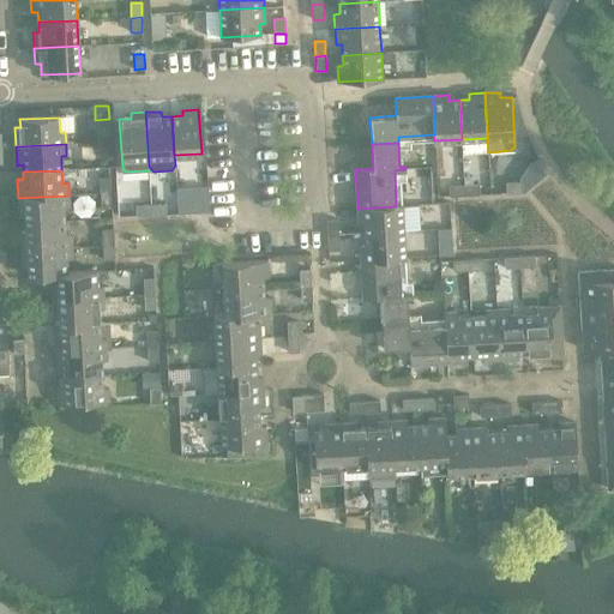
[(100,179),(101,193),(110,193),(110,178),(100,179)]
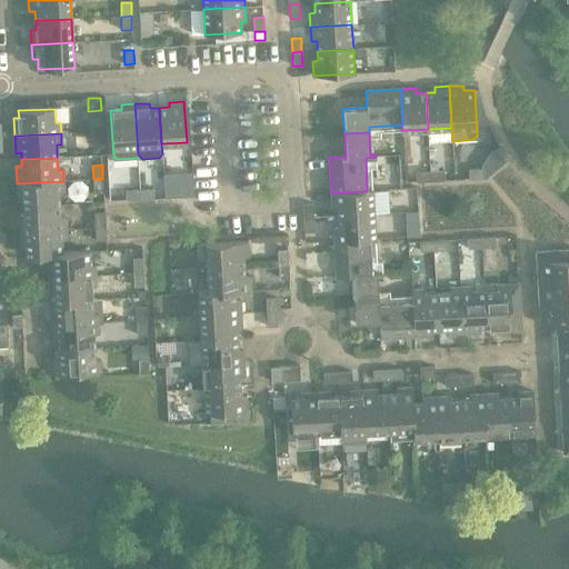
[(483,178),(483,169),(469,169),(469,179),(483,178)]
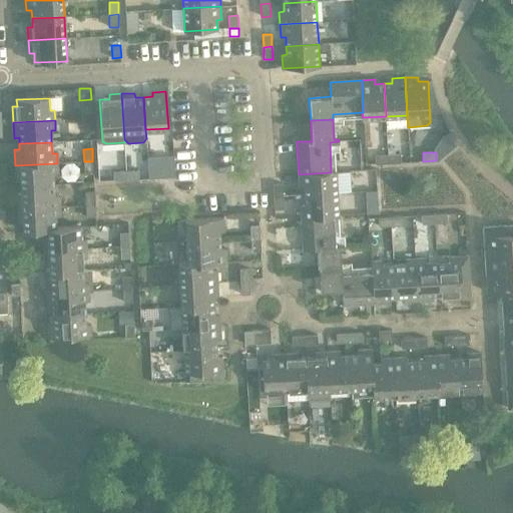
[(388,163),(388,154),(375,155),(376,164),(388,163)]
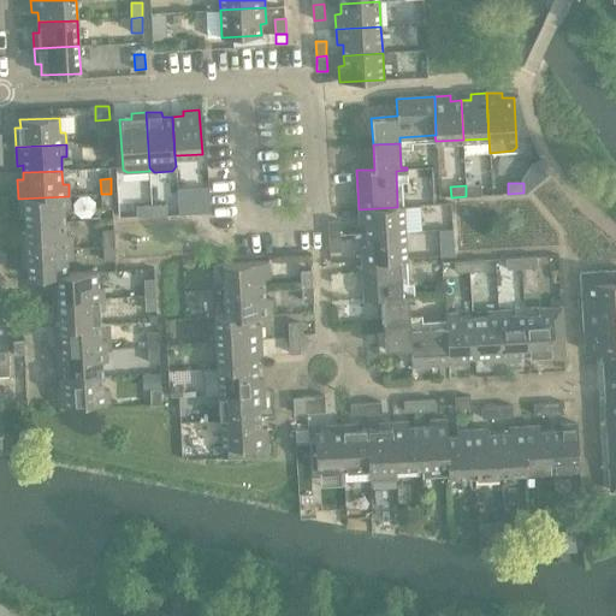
[(480,185),(466,185),(466,196),(481,196),(480,185)]
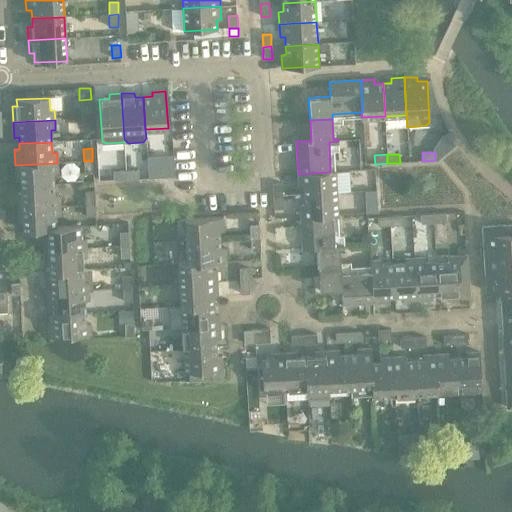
[(92,161),(84,161),(84,174),(93,173),(92,161)]
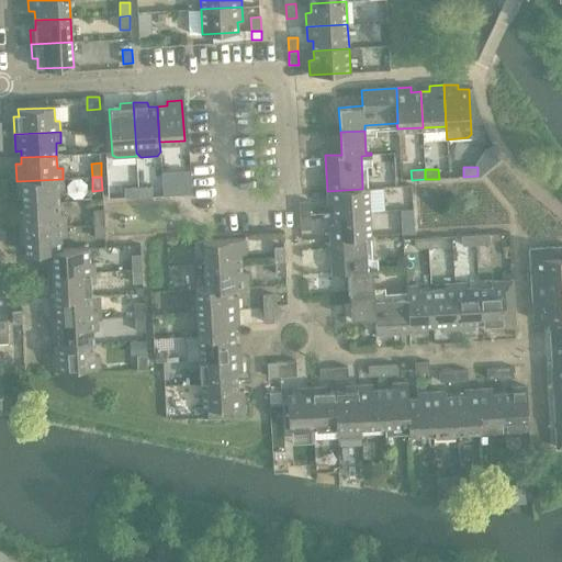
[(63,179),(17,181),(18,199),(23,199),(23,204),(59,203),(58,190),(64,190),(63,179)]
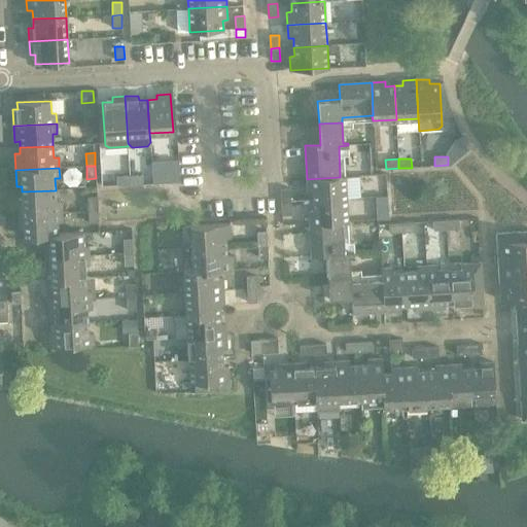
[(179,173),(166,174),(167,183),(180,182),(179,173)]
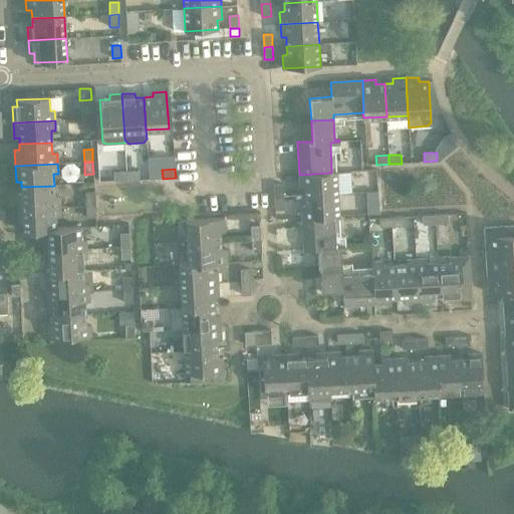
[(140,171),(126,172),(126,181),(140,180),(140,171)]
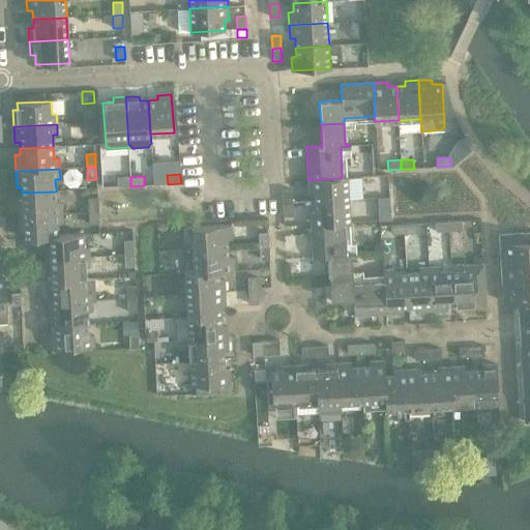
[(342,178),(308,180),(310,193),(314,193),(315,202),(348,200),(347,176),(342,176),(342,178)]
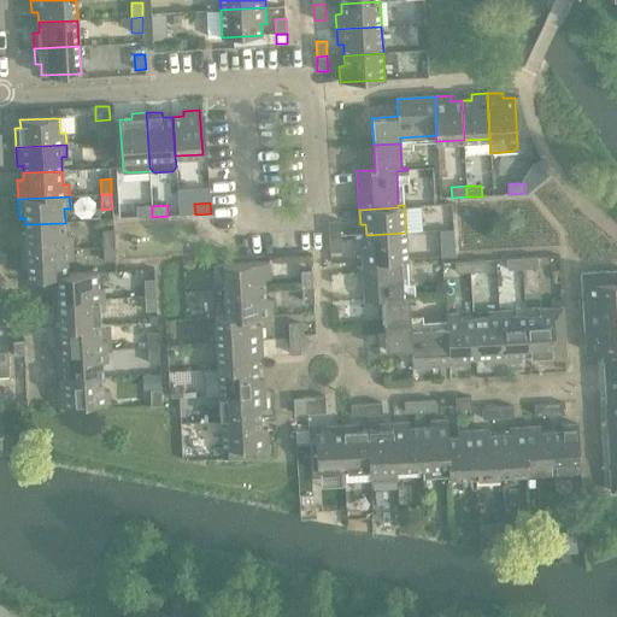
[(152,217),(152,206),(136,206),(137,217),(152,217)]
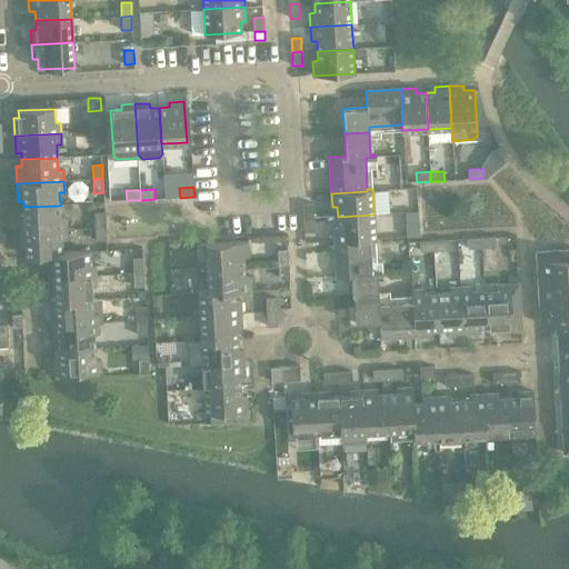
[(303,205),(303,219),(313,218),(312,203),(303,205)]
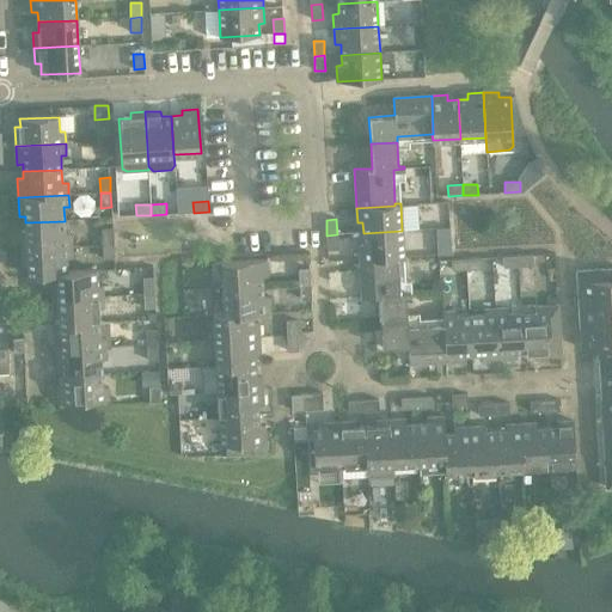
[(20,231),(22,249),(72,246),(71,234),(65,236),(65,221),(25,222),(26,230),(20,231)]
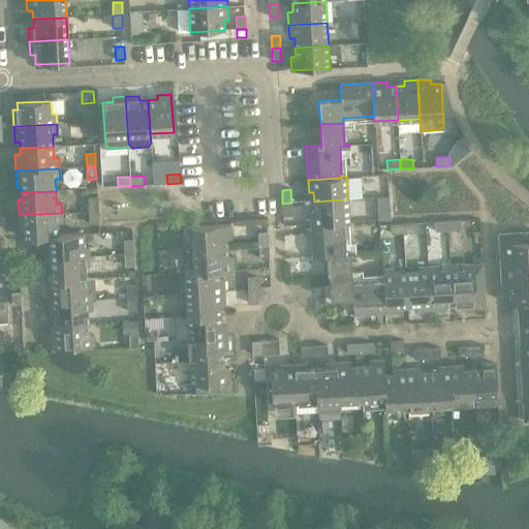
[(88,198),(89,211),(98,211),(97,197),(88,198)]
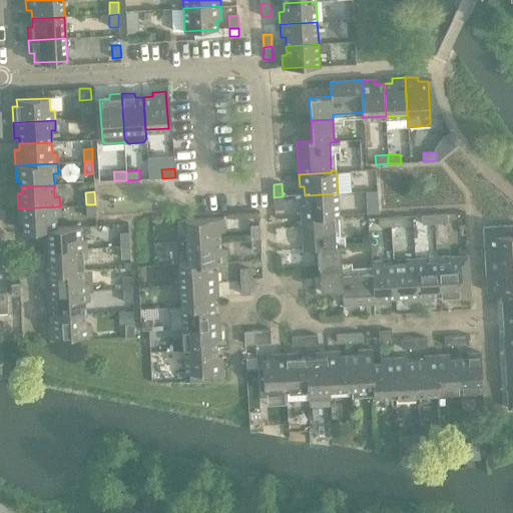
[(301,204),(301,217),(334,215),(334,216),(339,216),(337,193),(305,195),(305,204),(301,204)]
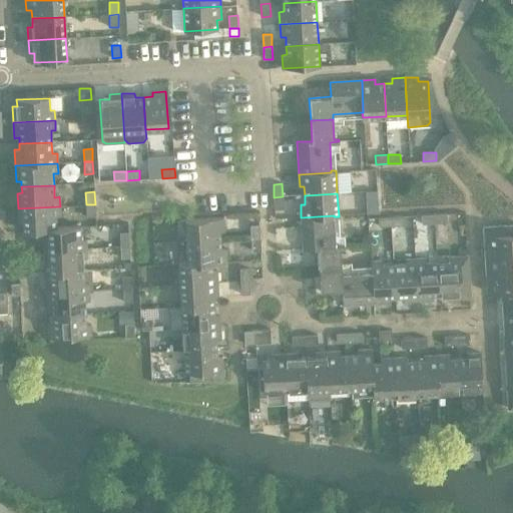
[(283,196),(274,197),(275,209),(284,209),(283,196)]
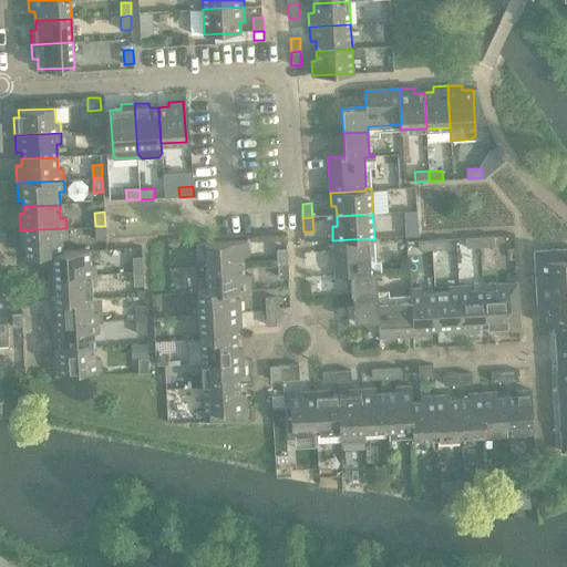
[(105,226),(95,226),(96,240),(106,239),(105,226)]
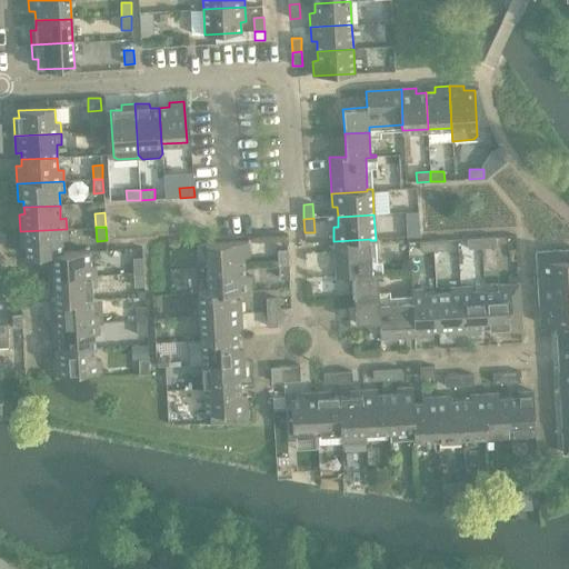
[(67,229),(20,231),(21,249),(26,249),(27,256),(52,255),(52,253),(62,253),(62,252),(61,240),(67,240),(67,229)]
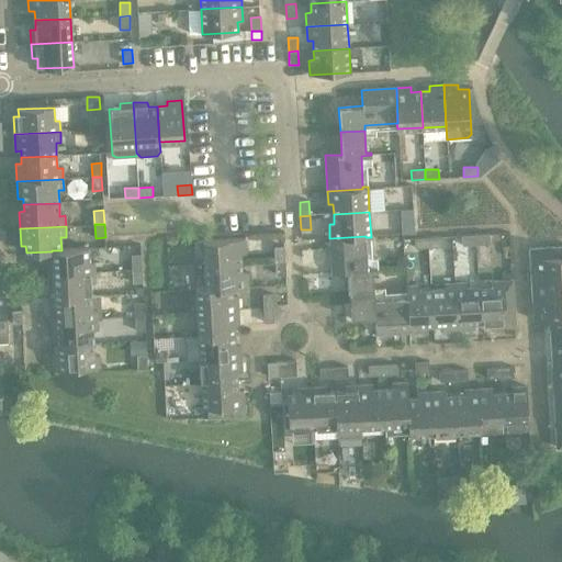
[(490,234),(475,235),(476,245),(490,244),(490,234)]
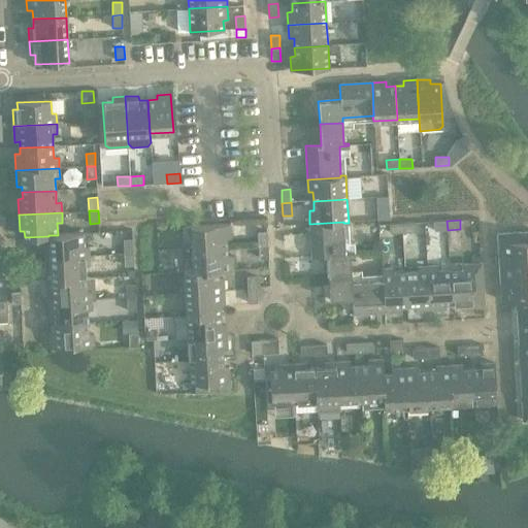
[(448,230),(447,221),(433,222),(434,231),(448,230)]
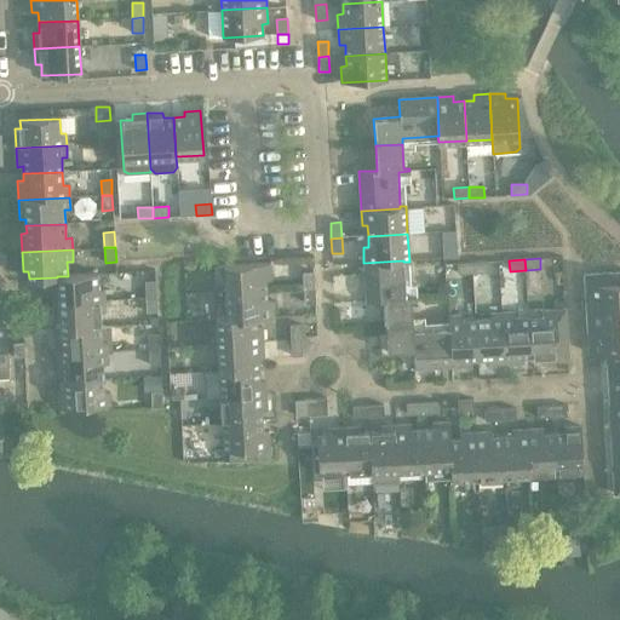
[(403,260),(363,263),(366,302),(384,300),(384,299),(406,298),(406,297),(403,262),(403,260)]
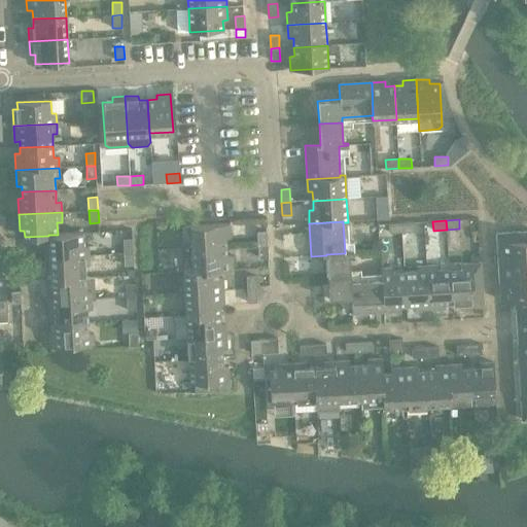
[(415,222),(401,223),(402,233),(416,232),(415,222)]
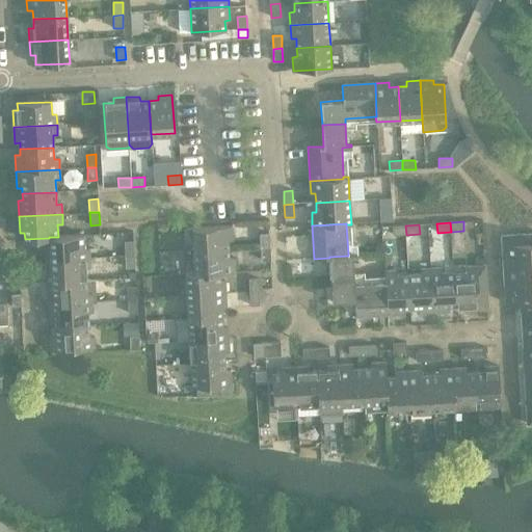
[(193,228),(194,250),(229,248),(228,240),(233,239),(232,225),(193,228)]
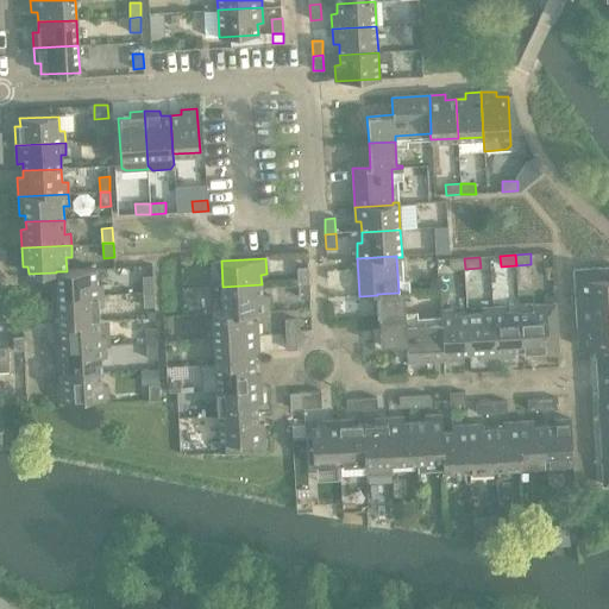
[(465,269),(464,258),(450,258),(450,269),(465,269)]
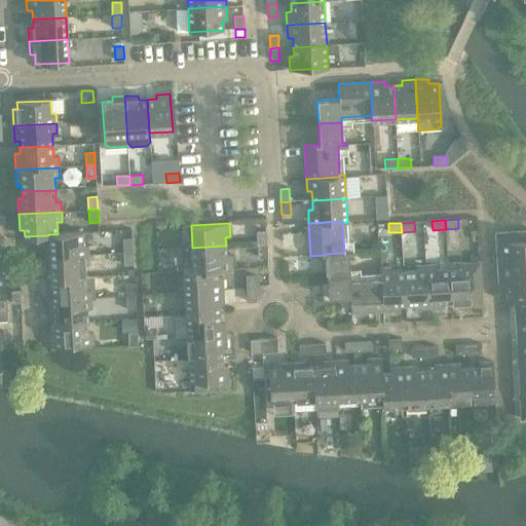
[(257,231),(258,245),(267,243),(266,231),(257,231)]
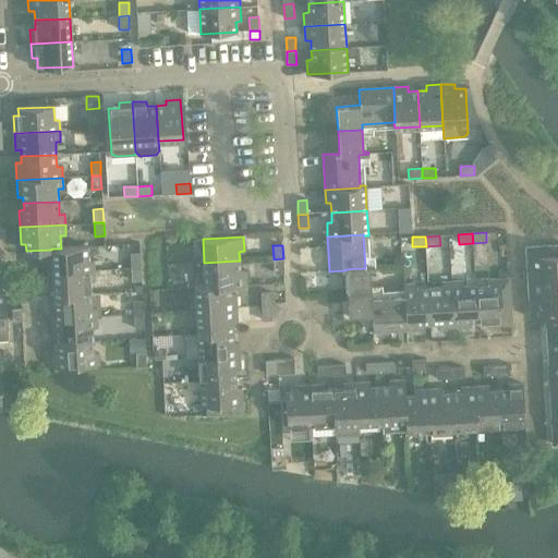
[(546,245),(536,246),(537,255),(547,255),(546,245)]
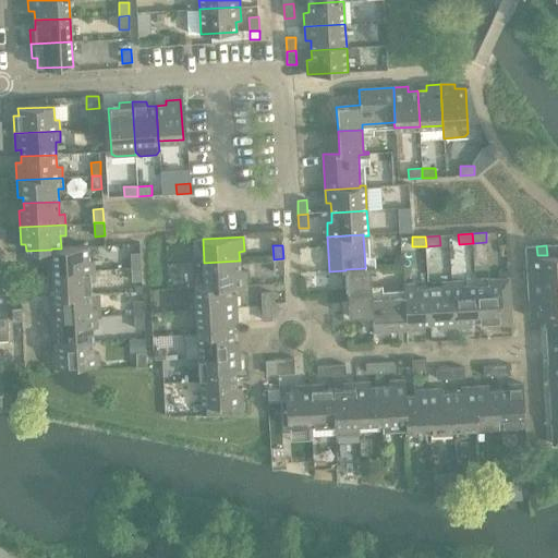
[(557,245),(546,245),(547,255),(557,254),(557,245)]
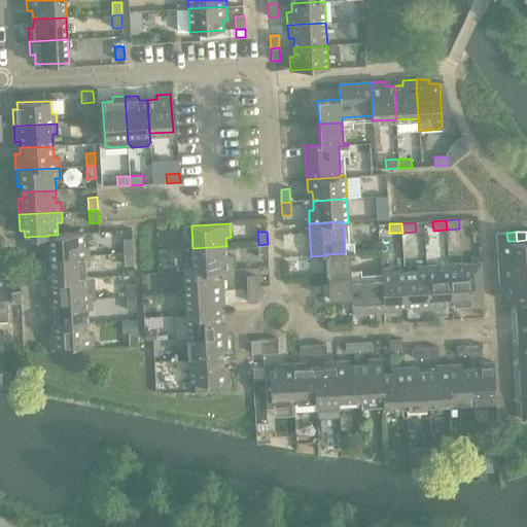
[(44,242),(45,257),(89,255),(89,245),(83,245),(82,233),(58,234),(58,235),(48,235),(48,236),(49,241),(44,242)]
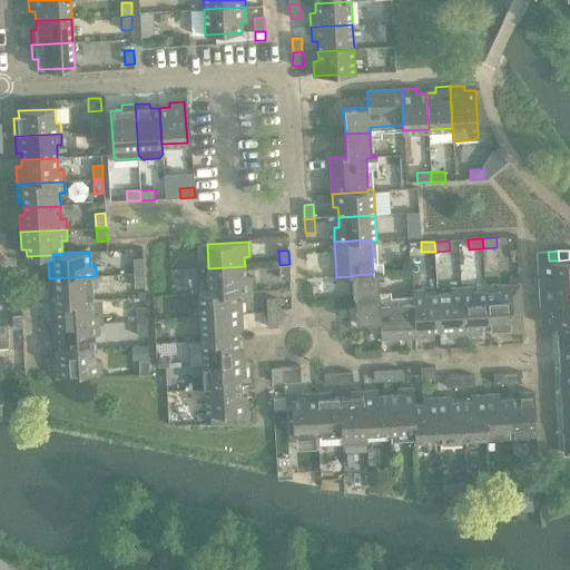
[(548,252),(538,253),(538,262),(549,261),(548,252)]
